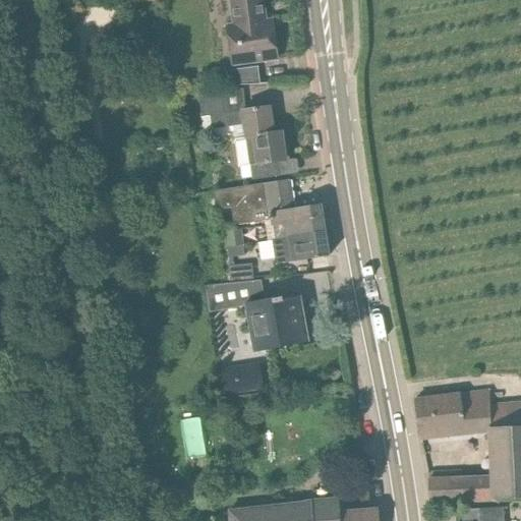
[(266,21),(263,0),(231,0),(235,25),(227,26),(232,65),(278,59),(273,20),(266,21)]
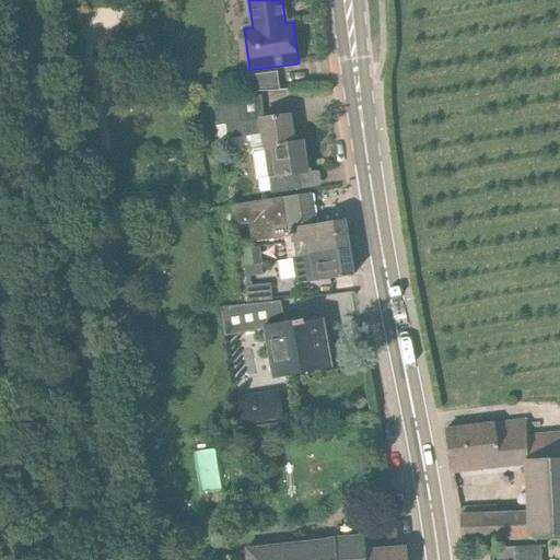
[(240,93),(288,91),(288,90),(280,90),(278,73),(278,72),(241,77),(240,93)]
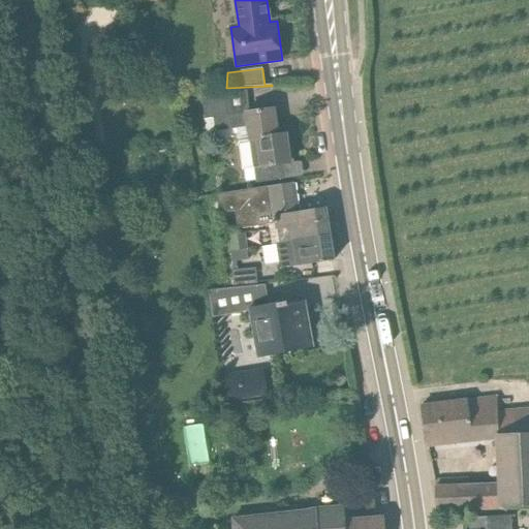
[(238,142),(279,135),(275,109),(227,116),(224,91),(200,93),(206,129),(230,126),(230,129),(236,128),(238,142)]
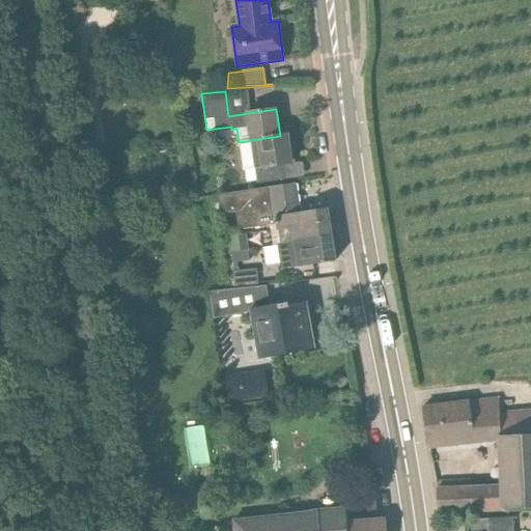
[(287,135),(280,136),(239,142),(243,170),(254,168),(256,184),(285,179),(283,165),(290,164),(287,135)]
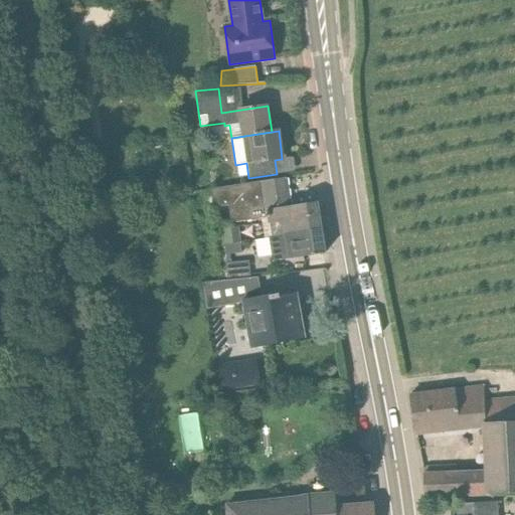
[(291,206),(286,178),(261,182),(261,181),(212,189),(214,207),(229,205),(231,223),(270,217),(269,210),(291,206)]
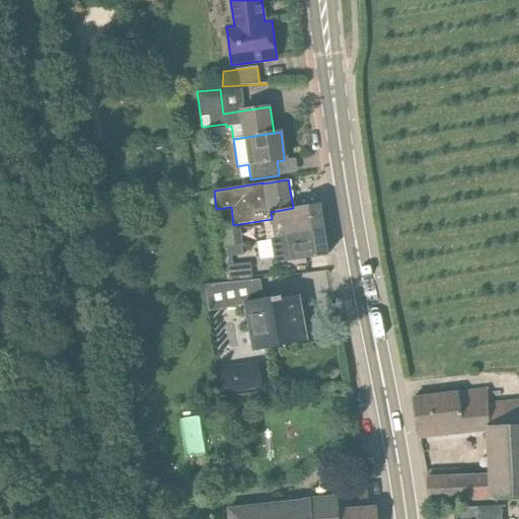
[(293,209),(293,208),(271,212),(272,219),(275,239),(324,231),(320,204),(293,209)]
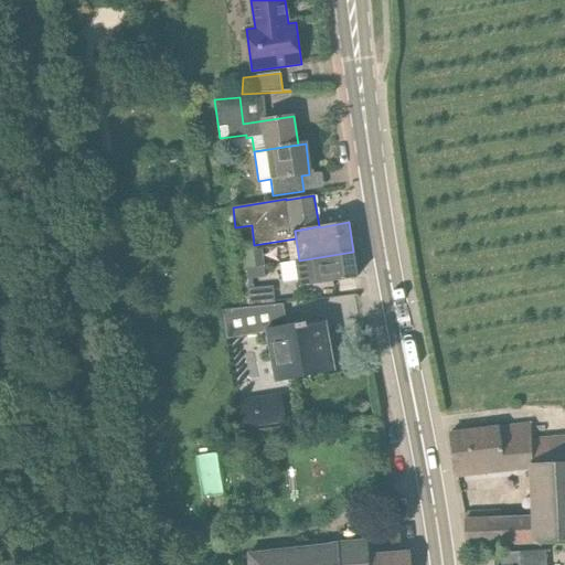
[(358,278),(353,252),(299,260),(304,287),(358,278)]
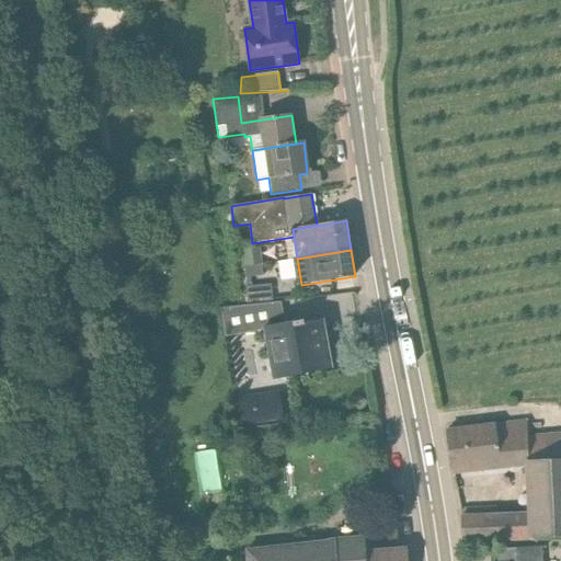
[(263,276),(262,265),(244,267),(245,278),(263,276)]
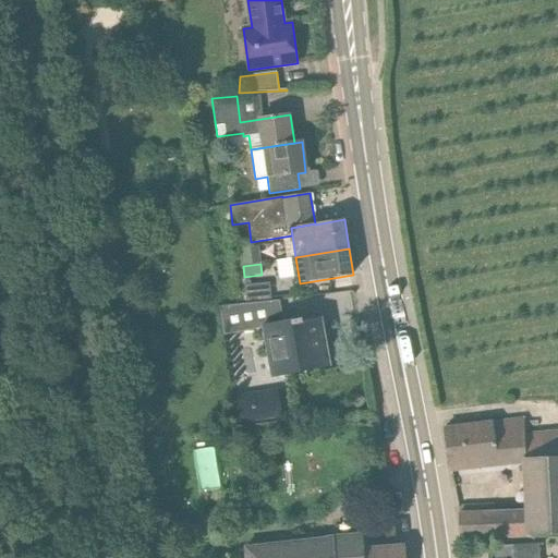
[(270,287),(246,289),(247,305),(271,302),(270,287)]
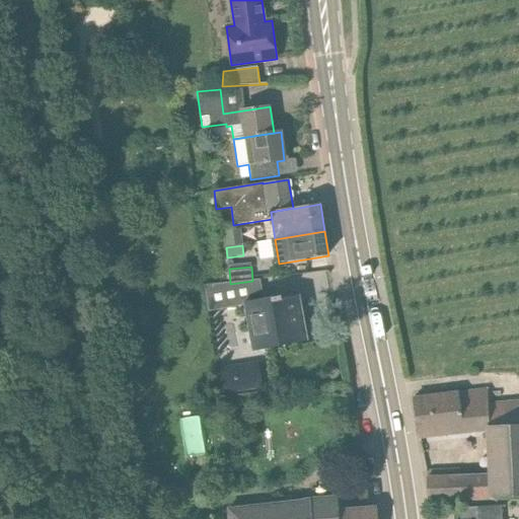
[(304,323),(299,297),(282,300),(282,297),(263,300),(260,280),(252,281),(230,284),(204,287),(209,312),(245,305),(253,350),(307,340),(304,323)]
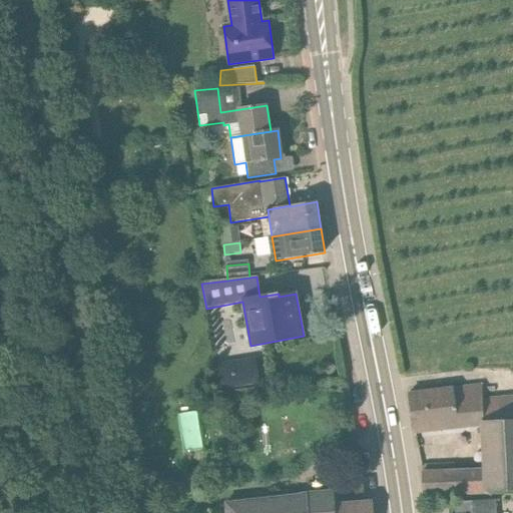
[(260,383),(255,357),(214,364),(218,389),(260,383)]
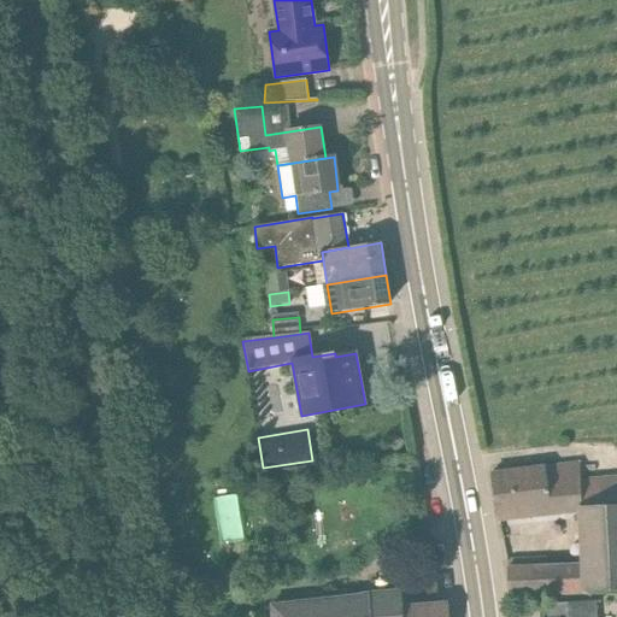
[(491,475),(497,521),(577,511),(580,566),(507,569),(509,595),(581,593),(581,592),(616,589),(616,474),(581,479),(580,464),(491,475)]
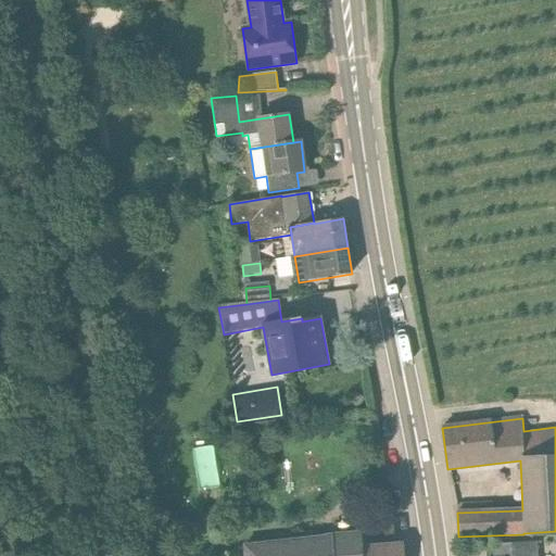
[(199,488),(220,487),(218,444),(198,445),(199,488)]
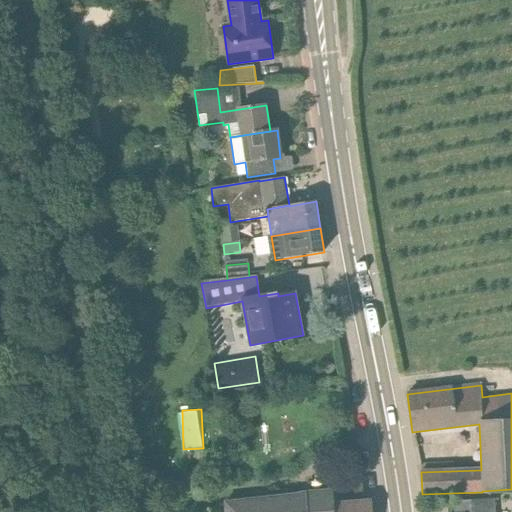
[(373,511),(372,501),(335,504),(334,490),(306,494),(306,492),(224,501),(225,511),(373,511)]
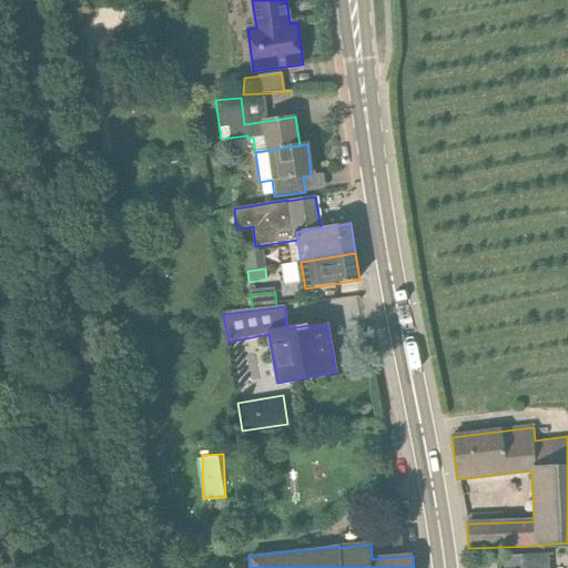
[(548,567),(547,554),(551,554),(551,553),(505,556),(506,567),(548,567)]
